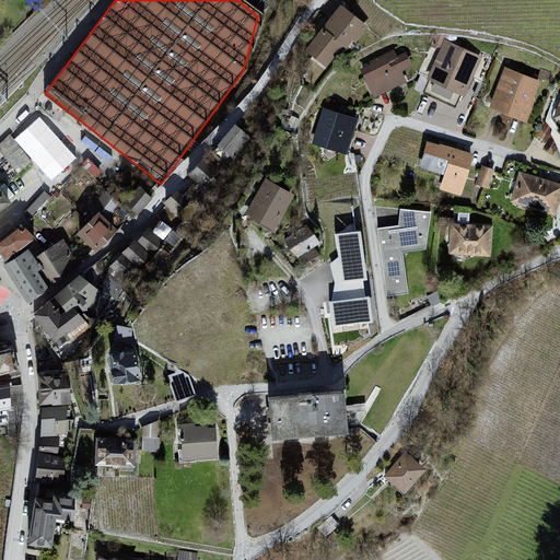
[(368,27),(342,9),(311,53),(328,65),(342,45),(347,48),(353,39),(357,43),(368,27)]
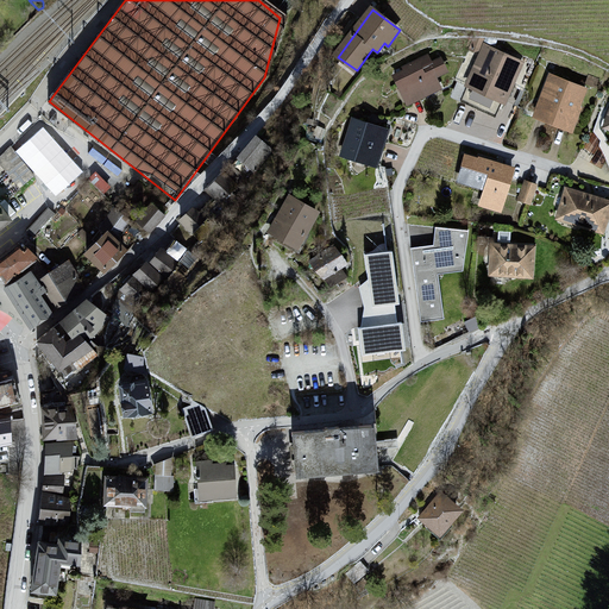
[(485,45),(465,88),(503,105),(522,63),(485,45)]
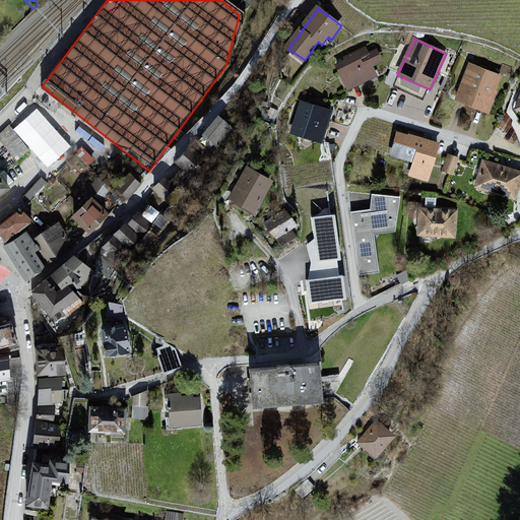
[(367,47),(337,60),(349,86),(376,75),(371,64),(381,60),(377,51),(370,54),(367,47)]
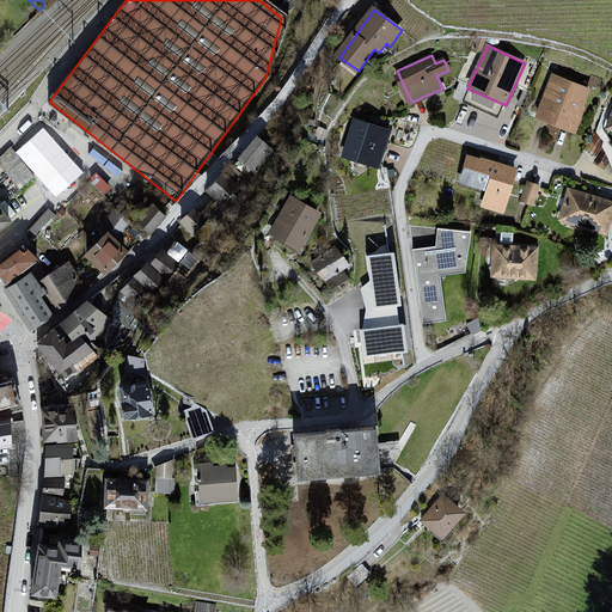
[(589,87),(551,74),(537,116),(575,129),(589,87)]
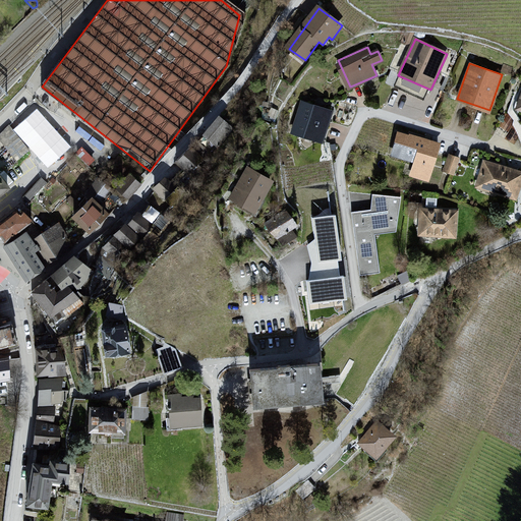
[(302,103),(294,133),(323,141),(332,111),(302,103)]
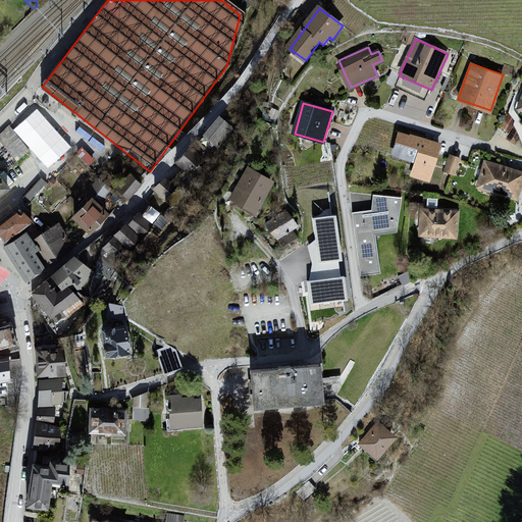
[(41,109),(25,122),(56,159),(72,146),(41,109)]
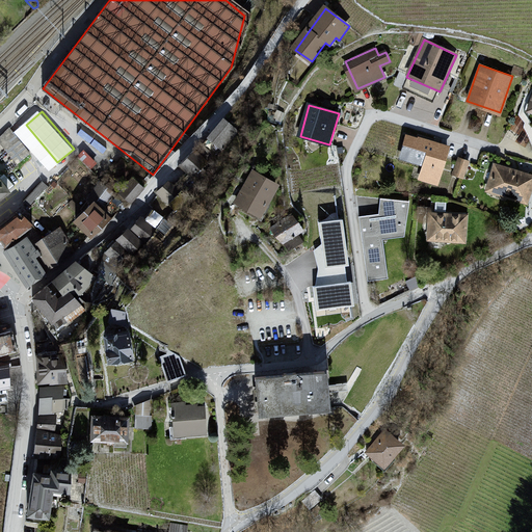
[(209,136),(222,149),(239,133),(225,120),(209,136)]
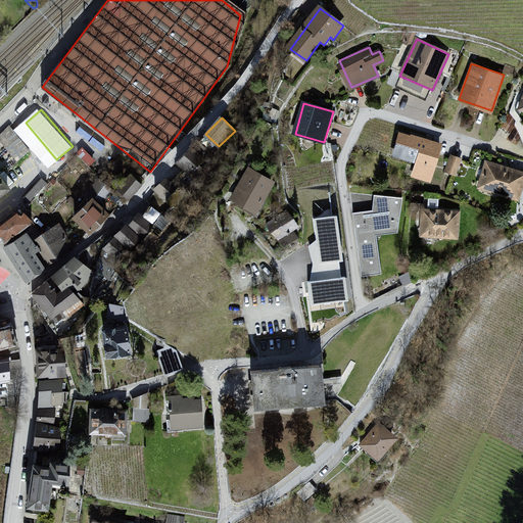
[(441,147),(398,134),(393,153),(419,161),(415,176),(431,181),(441,147)]
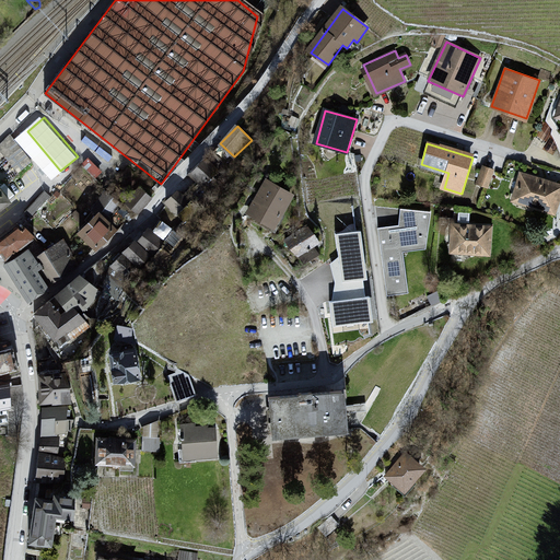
[(218,172),(206,160),(190,175),(202,187),(218,172)]
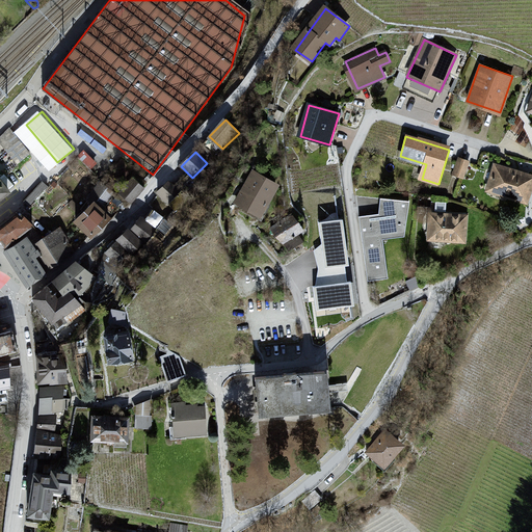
[(457,156),(451,174),(463,179),(470,160),(457,156)]
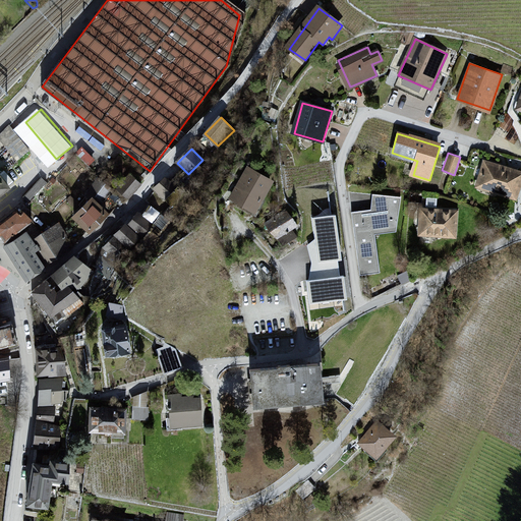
[(520,182),(520,170),(484,161),(477,188),(517,198),(520,182)]
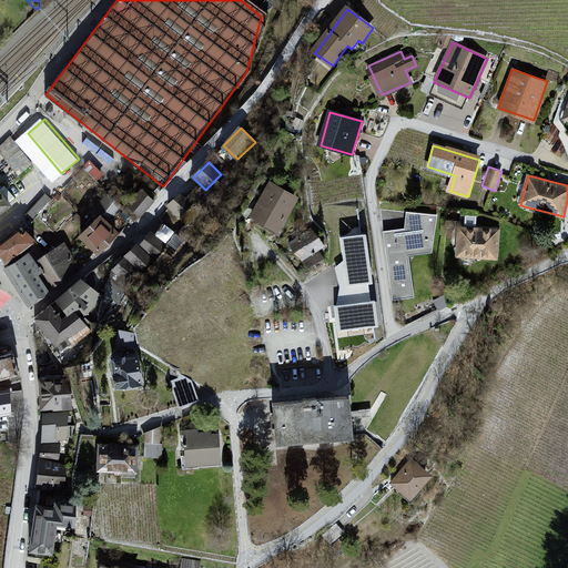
[(297,196),(273,183),(253,219),(277,232),(297,196)]
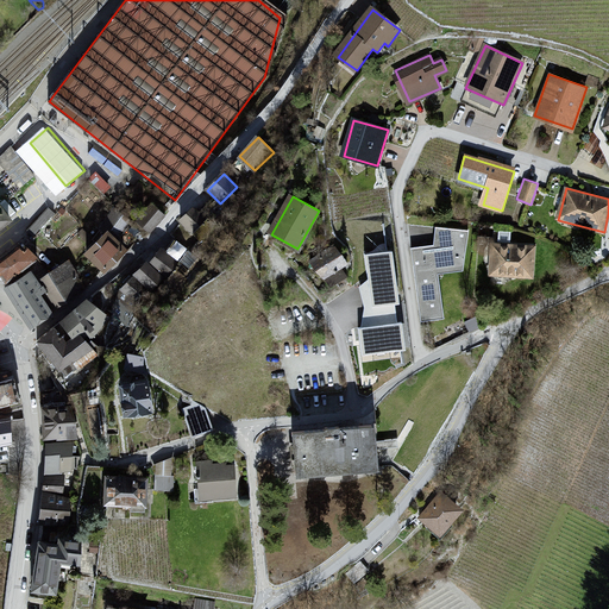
[(148,232),(165,214),(155,203),(137,221),(148,232)]
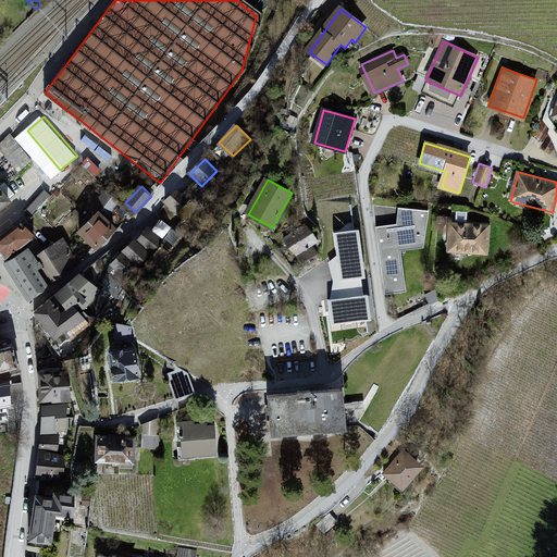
[(180,188),(166,201),(177,212),(190,199),(180,188)]
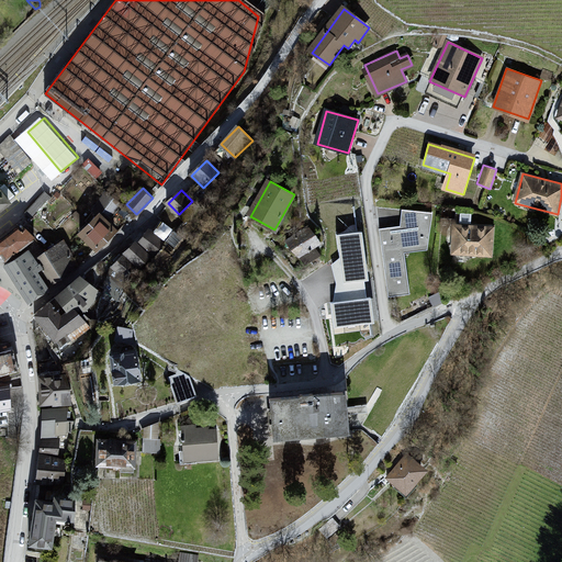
[(0,191),(0,210),(9,203),(0,191)]
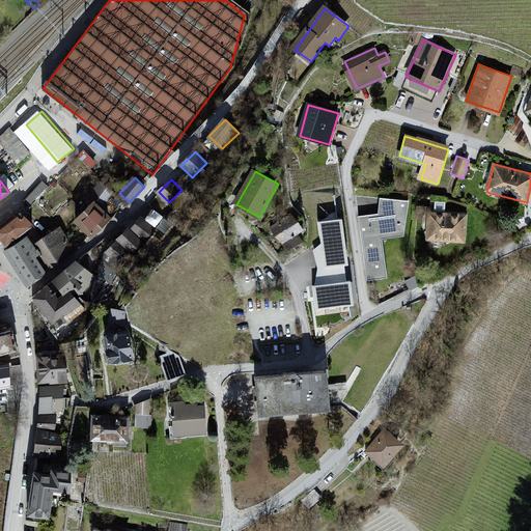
[(89,193),(105,204),(114,192),(98,180),(89,193)]
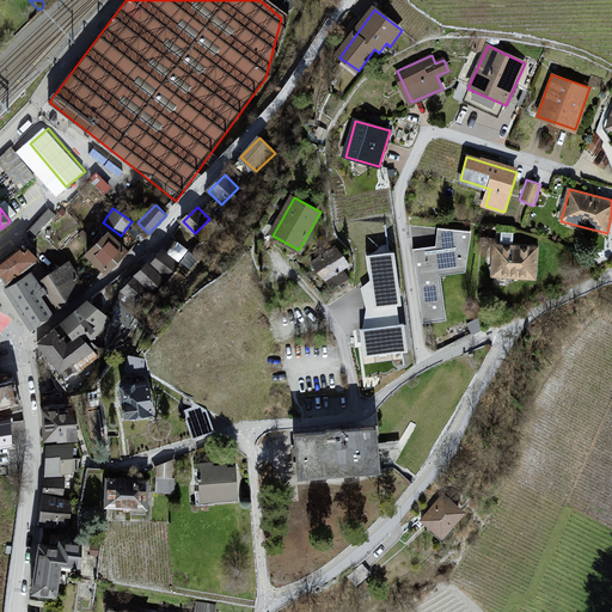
[(208,244),(221,233),(216,228),(203,238),(208,244)]
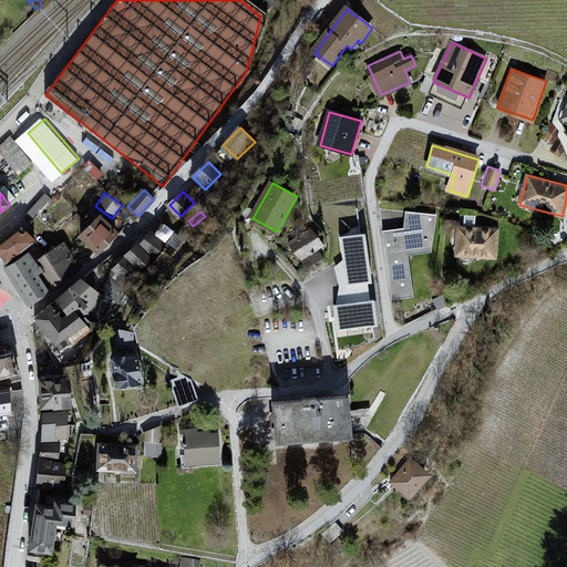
[(436,216),(404,214),(403,230),(382,234),(393,302),(414,299),(410,257),(432,255),(436,216)]
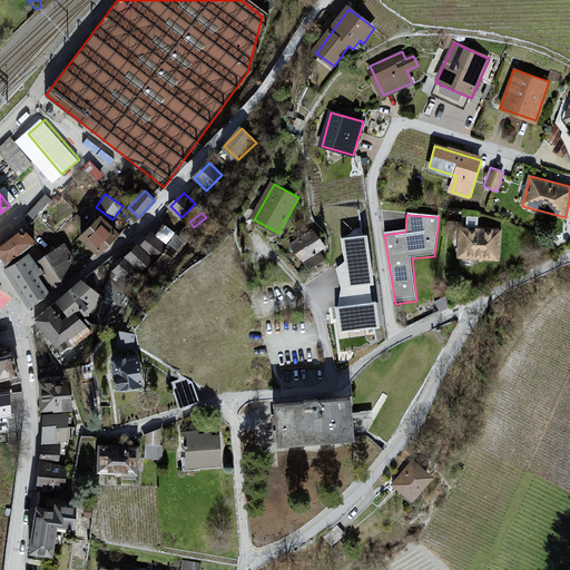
[(99,218),(81,236),(99,252),(116,234),(99,218)]
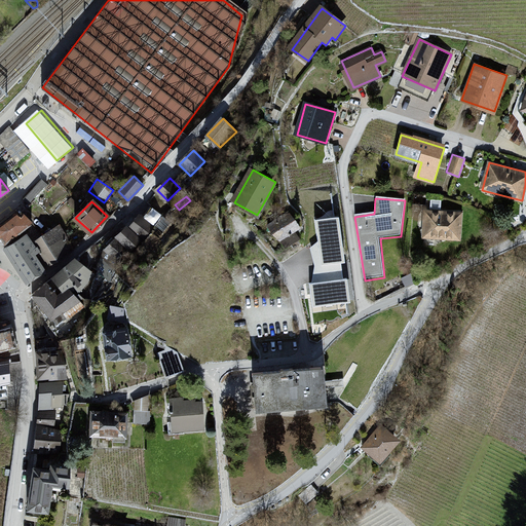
[(466,212),(424,210),(423,237),(466,239),(466,212)]
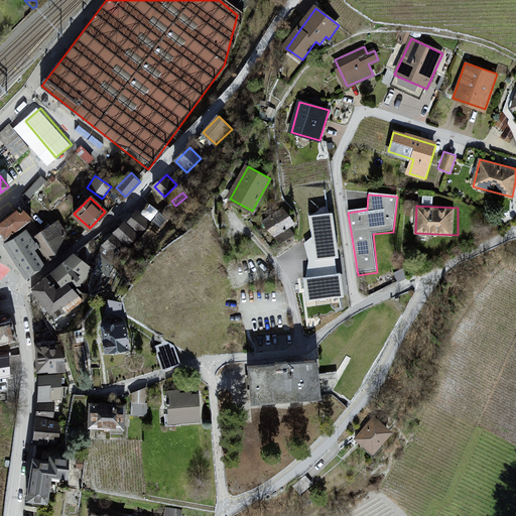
[(0,221),(0,231),(5,237),(29,221),(21,213),(19,214),(15,210),(0,221)]
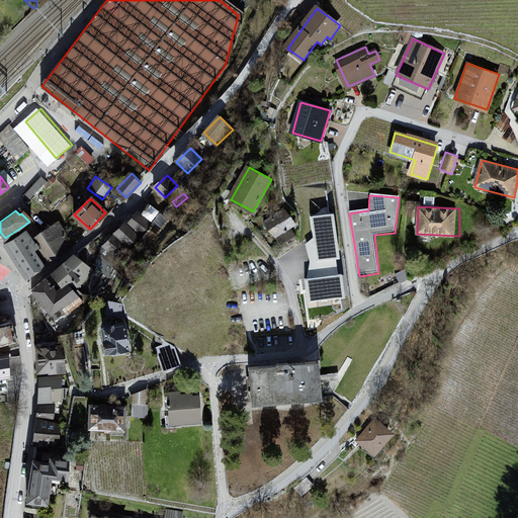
[(296,225),(286,210),(264,223),(283,243),(295,235),(290,228),(296,225)]
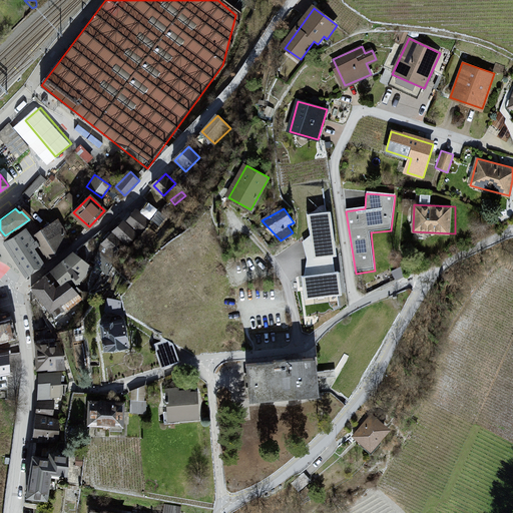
[(151,224),(137,211),(128,219),(142,233),(151,224)]
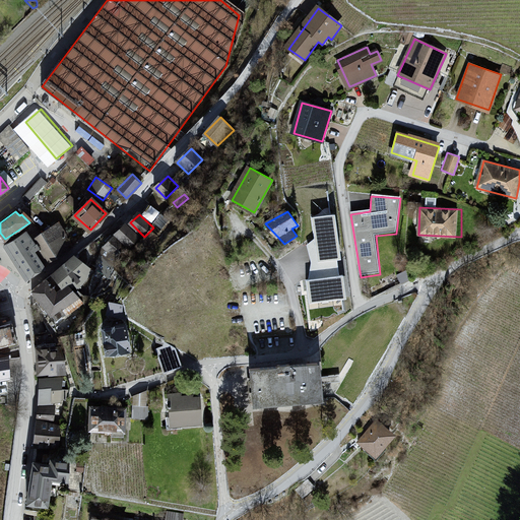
[(335,215),(312,218),(318,263),(340,260),(335,215)]
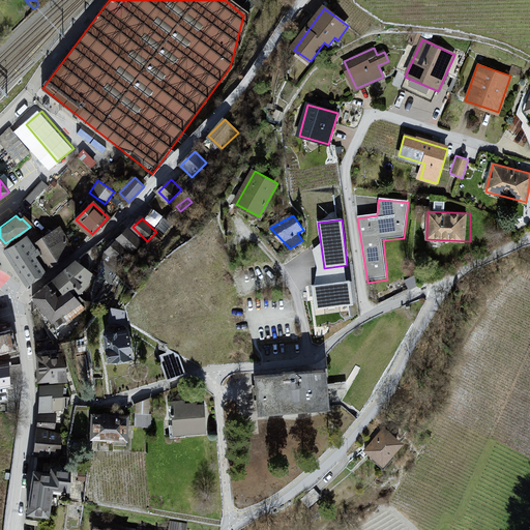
[(118,239),(133,254),(143,244),(128,230),(118,239)]
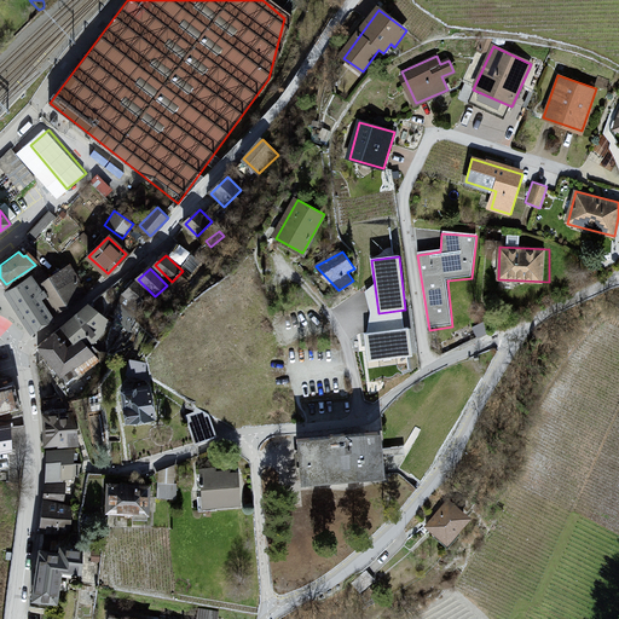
[(79,301),(61,273),(41,285),(61,313),(79,301)]
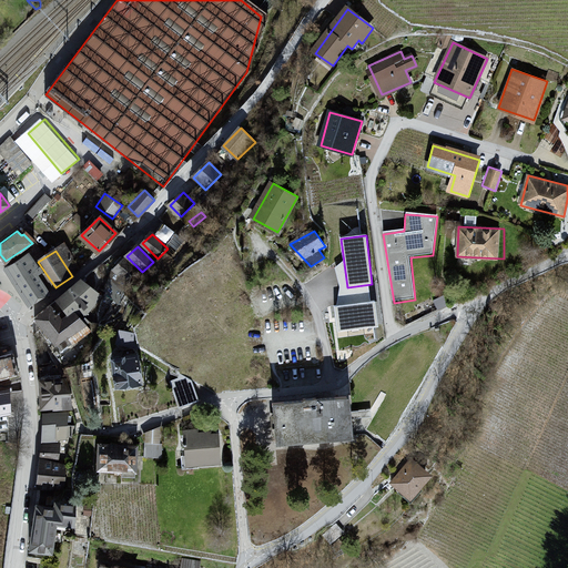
[(29,253),(6,269),(29,304),(49,291),(39,276),(42,274),(29,253)]
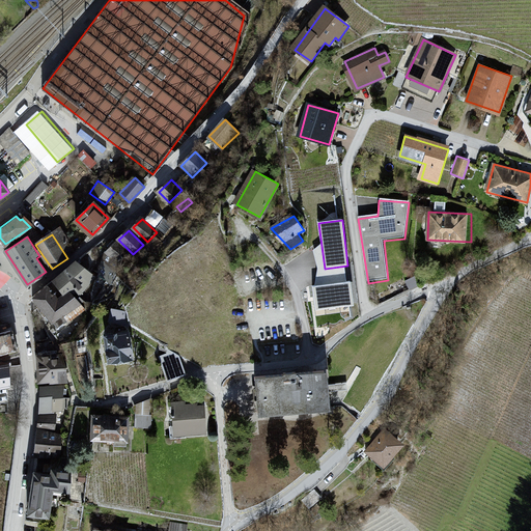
[(130,256),(116,243),(108,251),(122,264),(130,256)]
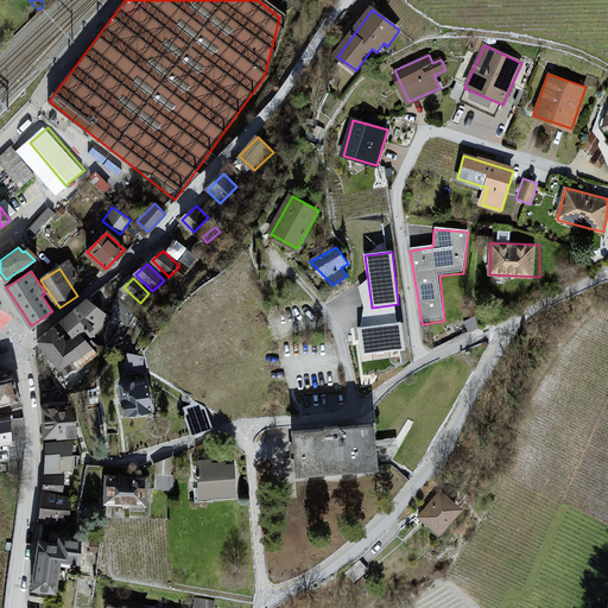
[(87,301),(58,323),(70,339),(82,331),(88,339),(106,323),(87,301)]
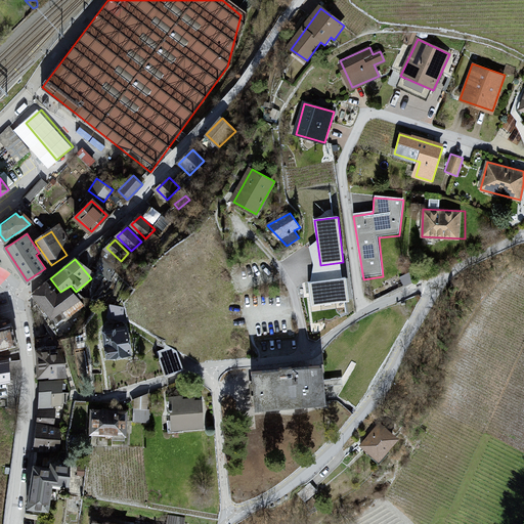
[(345,277),(308,282),(311,306),(348,301),(345,277)]
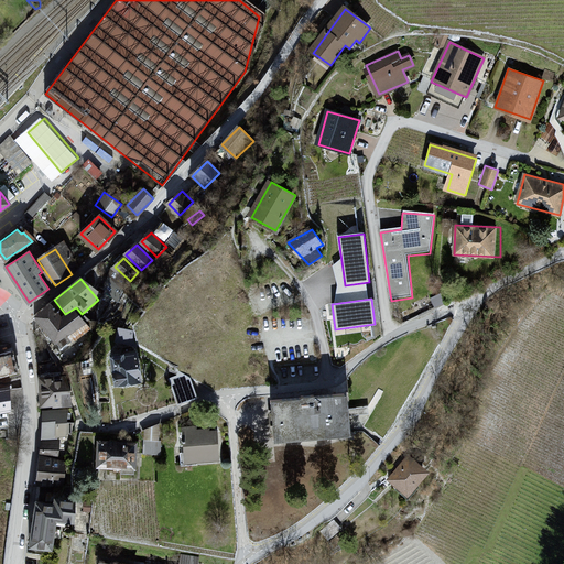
[(60,320),(50,305),(35,315),(61,349),(90,329),(76,311),(60,320)]
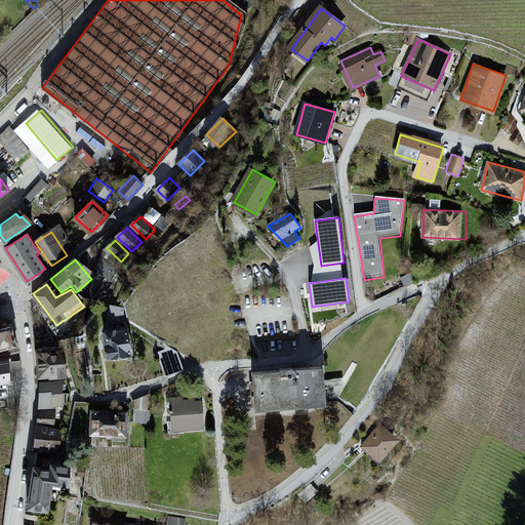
[(112,300),(109,313),(126,317),(129,305),(112,300)]
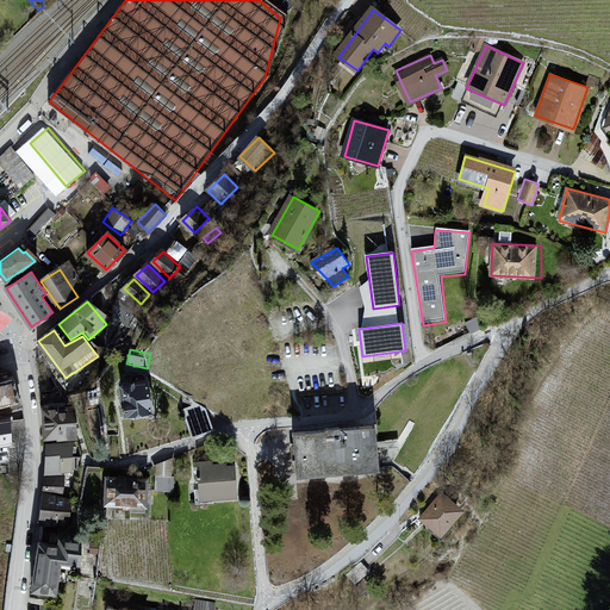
[(486,369),(456,354),(419,422),(411,417),(398,442),(405,446),(396,462),(428,480),(486,369)]
